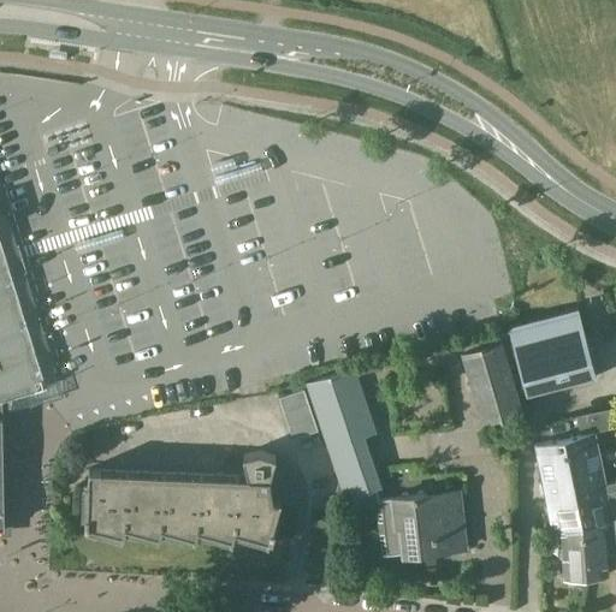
[(0,404),(1,405),(47,391),(6,260),(0,239),(0,404)]
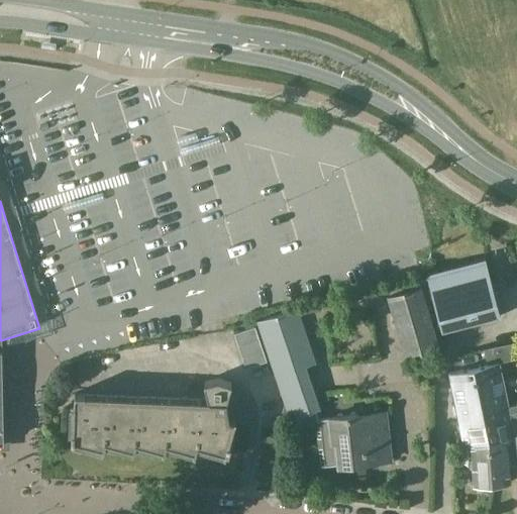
[(484,261),(425,277),(441,334),(499,319),(484,261)]
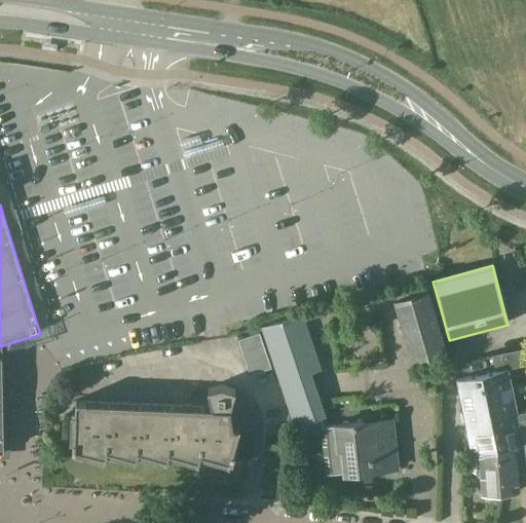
[(426,295),(393,304),(413,370),(446,360),(426,295)]
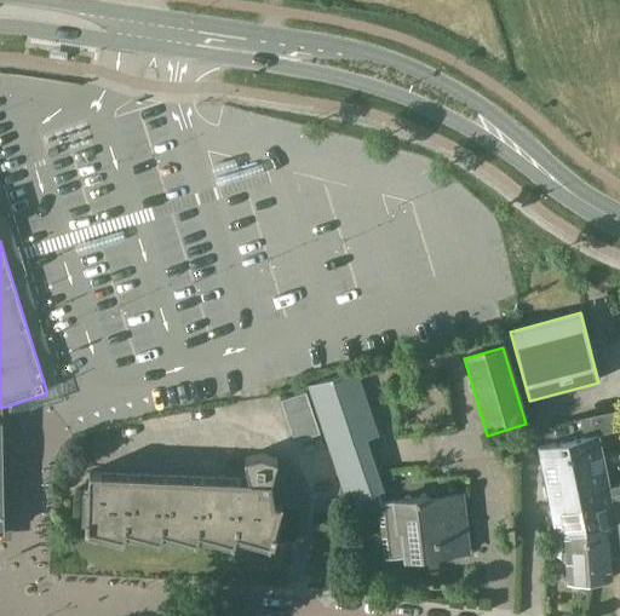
[(356,372),(309,386),(346,506),(356,502),(379,495),(383,494),(365,443),(378,438),(356,372)]
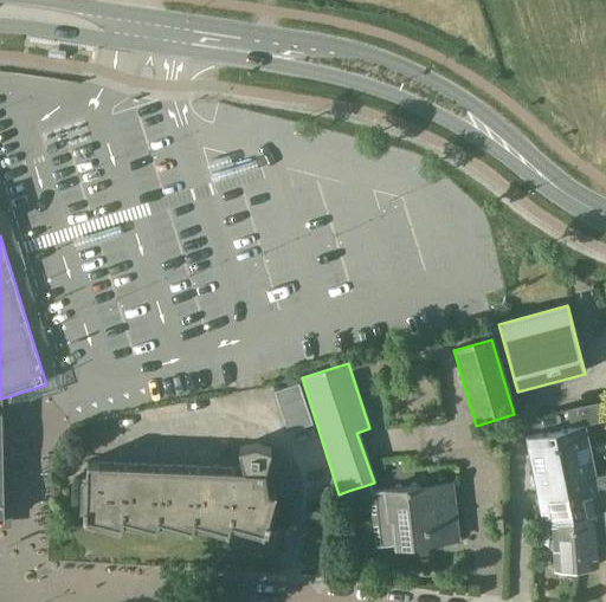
[(302,399),(297,386),(272,394),(277,407),(302,399)]
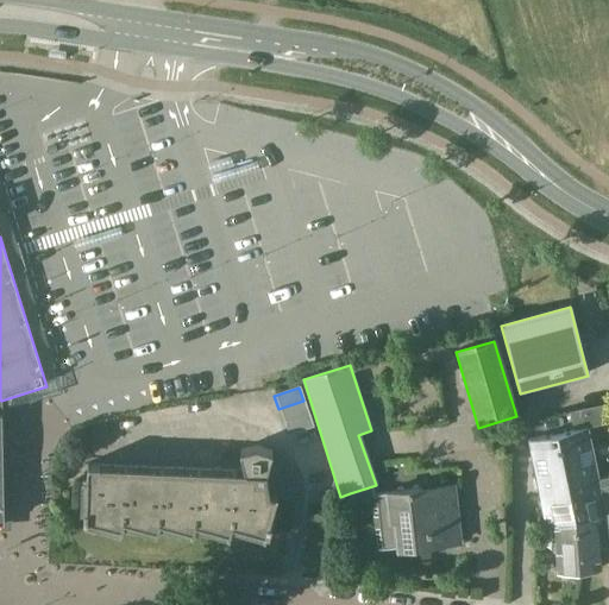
[(308,414),(303,401),(278,409),(283,422),(308,414)]
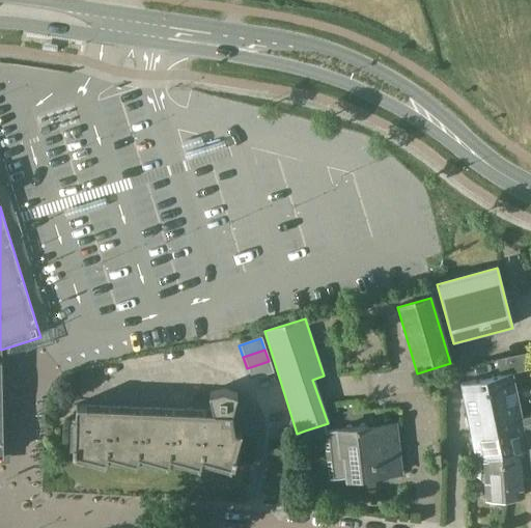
[(269,361),(247,368),(251,381),(273,373),(269,361)]
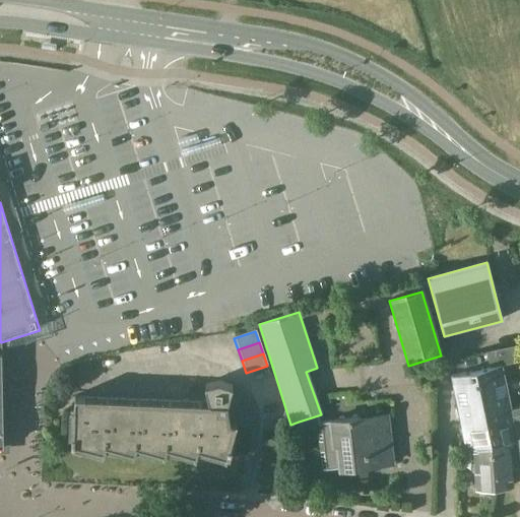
[(497,415),(511,412),(502,370),(501,367),(499,368),(449,378),(460,429),(498,422),(497,415)]
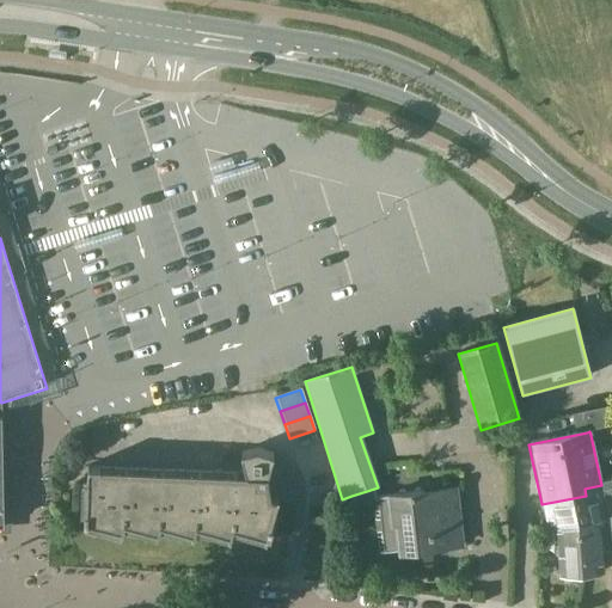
[(273,499),(268,478),(274,456),(258,452),(243,455),(246,476),(89,470),(87,515),(85,515),(85,526),(89,526),(89,524),(109,530),(110,524),(124,524),(121,538),(123,539),(127,527),(145,532),(146,526),(160,527),(157,539),(159,540),(163,528),(181,533),(182,527),(196,528),(193,540),(195,541),(199,529),(216,534),(218,528),(232,529),(230,541),(232,542),(234,530),(254,535),(255,530),(268,530),(265,542),(268,544),(269,539),(271,540),(274,530),(271,529),(280,499),(277,499),(277,501),(273,499)]
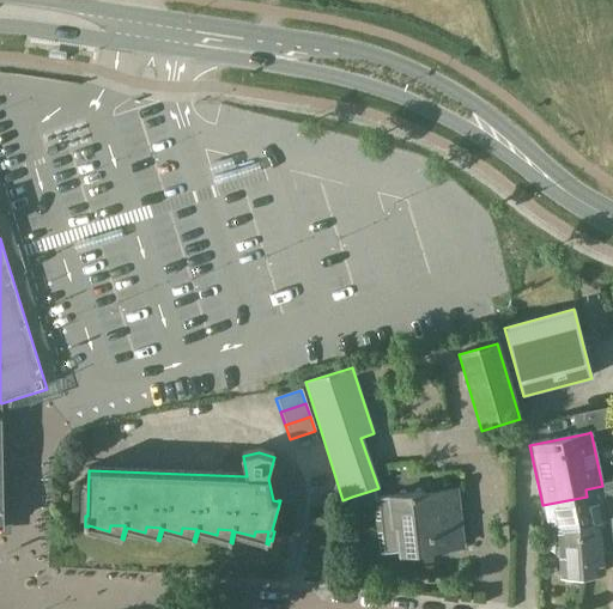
[(586,489),(587,497),(588,504),(590,504),(595,525),(582,528),(583,577),(605,576),(602,539),(612,536),(611,521),(608,510),(612,507),(612,483),(602,486),(586,489)]
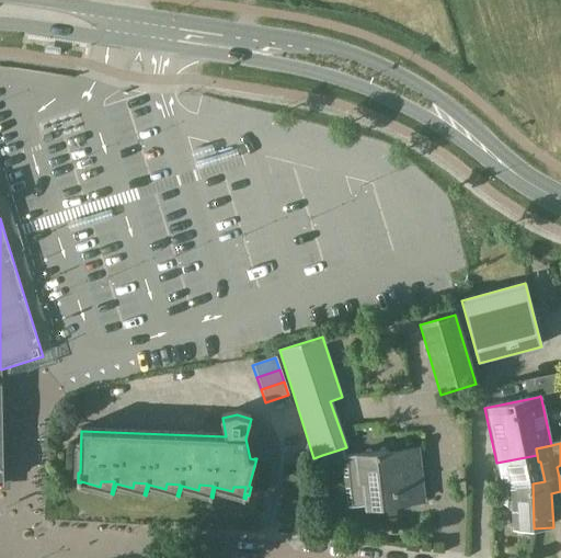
[(418,451),(362,457),(346,458),(343,448),(322,455),(327,468),(343,466),(345,468),(350,511),(367,509),(423,502),(418,451)]
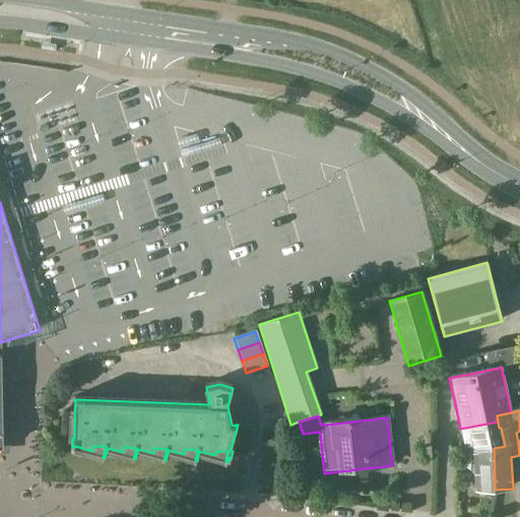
[(495,490),(494,448),(505,446),(501,428),(499,428),(498,422),(460,429),(466,453),(473,451),(476,491),(495,490)]
